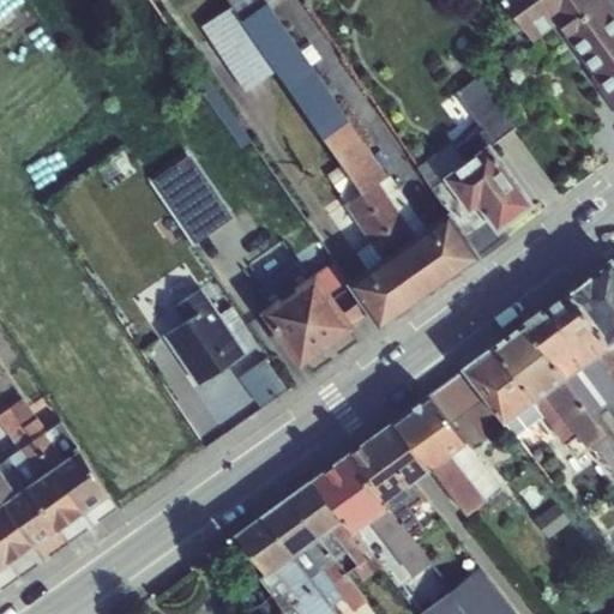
[(383,258),(428,226),(385,163),(381,166),(268,1),(269,0),(229,0),(233,5),(202,24),(245,90),(277,68),(343,164),(326,175),(383,258)]
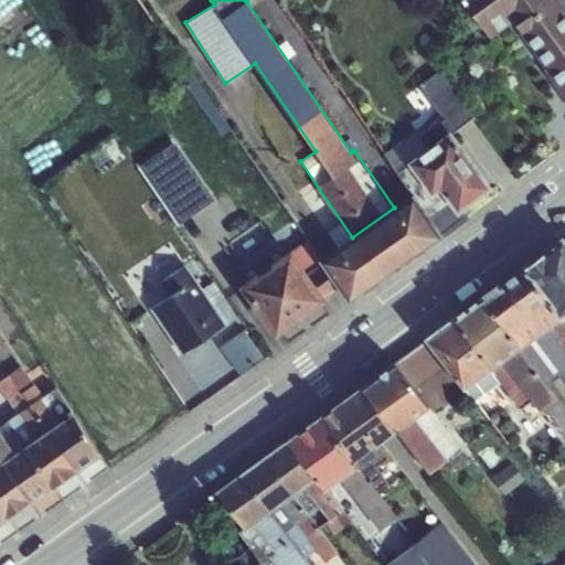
[(512,21),(564,97),(564,6),(561,0),(462,0),(490,36),(512,21)]
